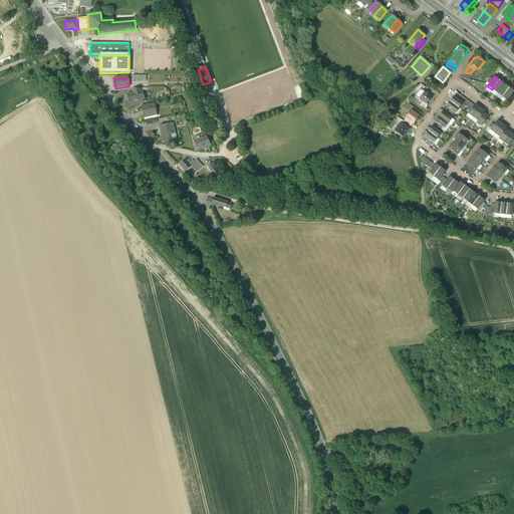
[(499,80),(492,89),(497,93),(504,84),(499,80)]
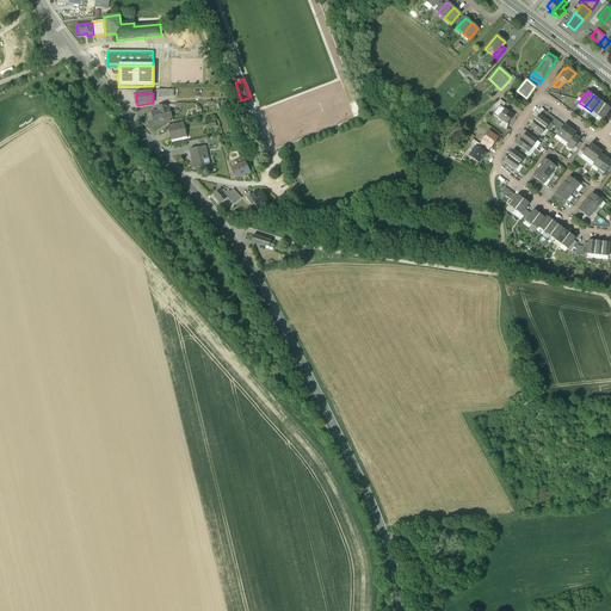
[(599,100),(591,111),(597,116),(605,104),(599,100)]
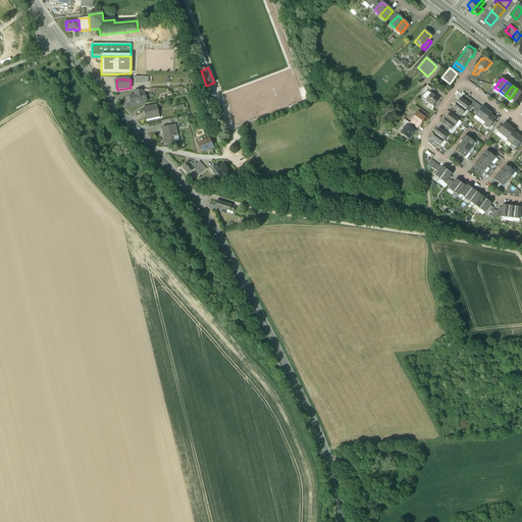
[(517,89),(510,99),(515,102),(521,93),(517,89)]
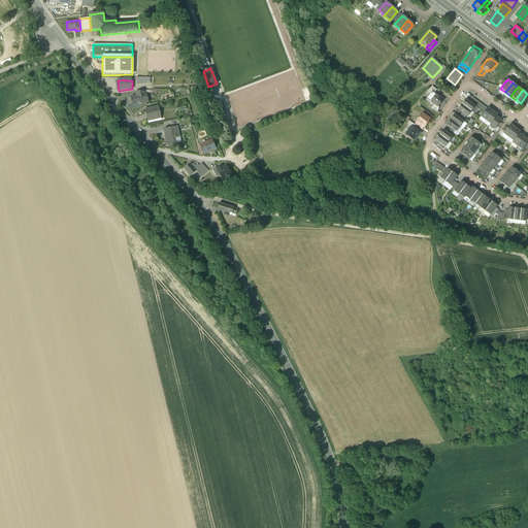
[(150,91),(136,92),(137,96),(139,95),(140,100),(145,99),(147,98),(146,95),(149,94),(151,94),(150,91)]
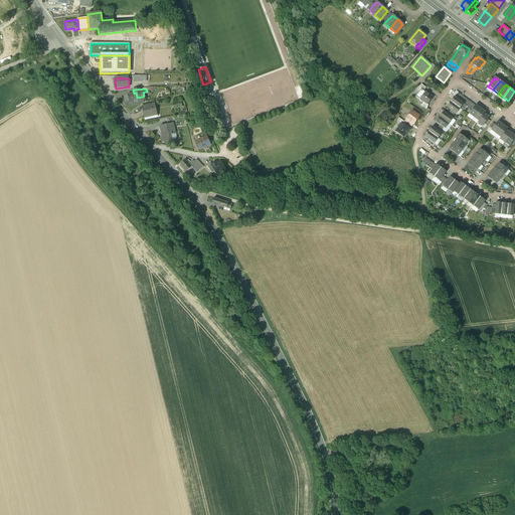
[(419,92),(415,97),(419,100),(420,100),(419,99),(424,93),(423,92),(420,90),(419,92)]
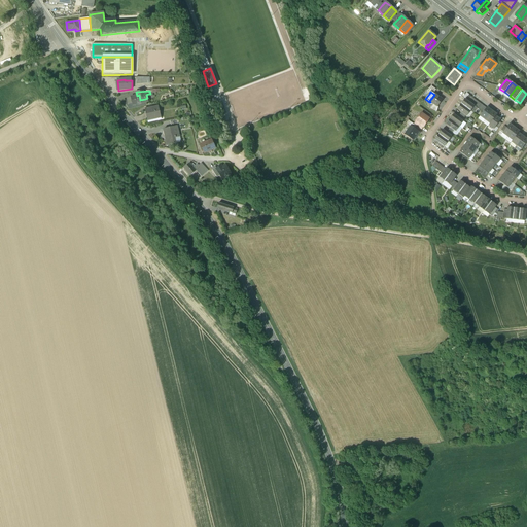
[(140,100),(139,95),(137,96),(131,97),(133,105),(141,104),(141,103),(146,102),(145,99),(140,100)]
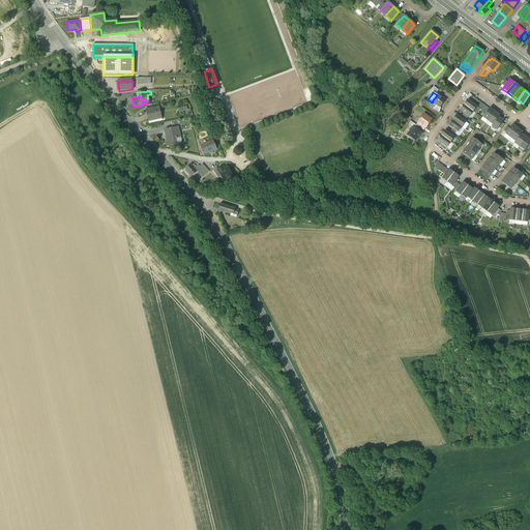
[(445,100),(437,95),(432,101),(433,102),(436,105),(440,108),(445,100)]
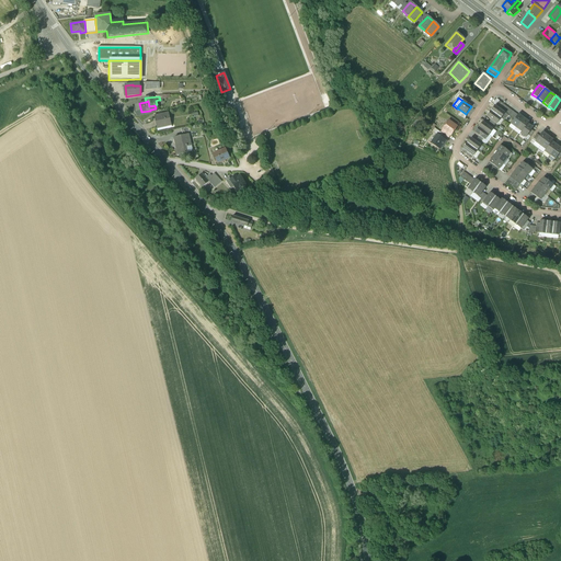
[(515,113),(502,103),(497,107),(505,113),(511,117),(515,113)]
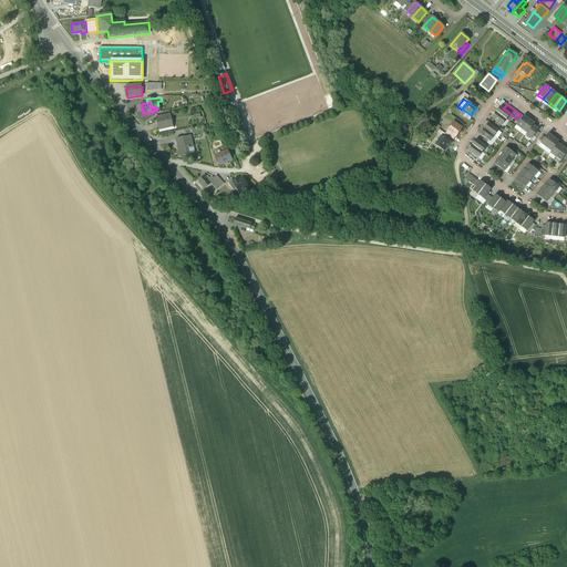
[(503,109),(500,106),(496,112),(506,120),(511,114),(503,109)]
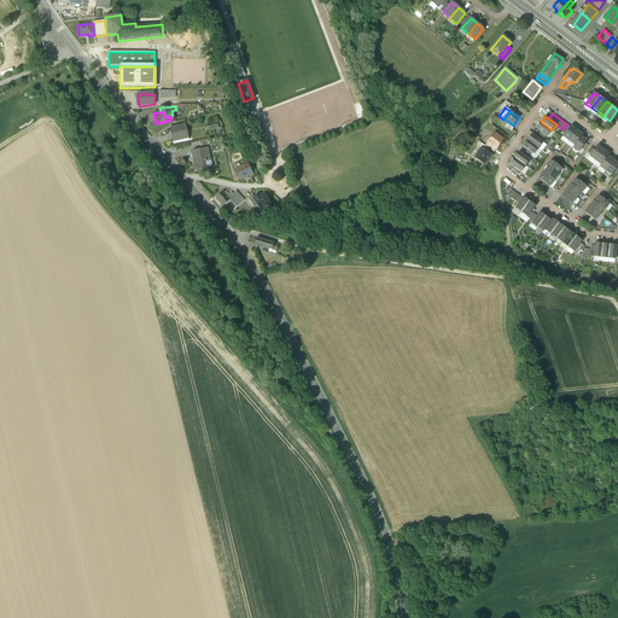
[(254,122),(258,135),(266,133),(260,120),(254,122)]
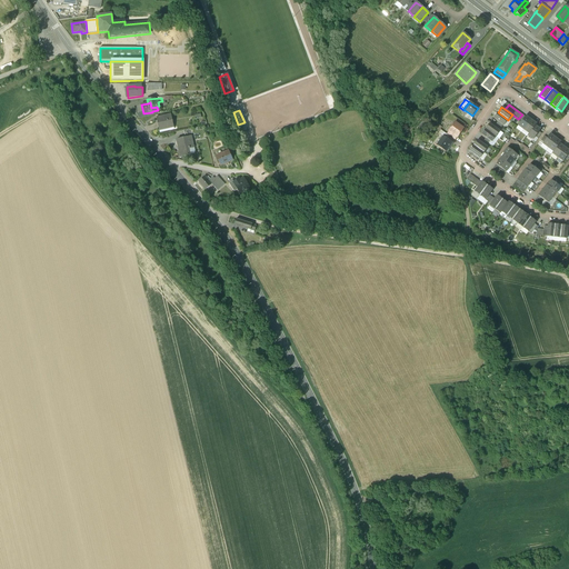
[(508,120),(498,112),(493,118),(498,121),(502,125),(503,126),(508,120)]
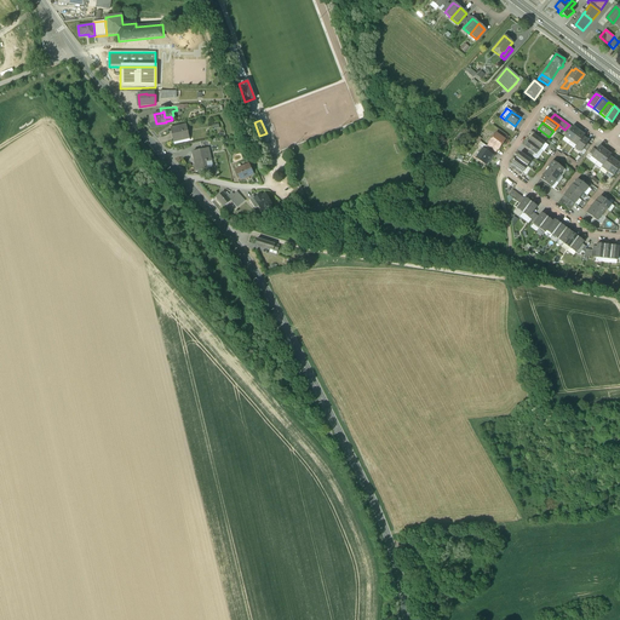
[(187,125),(170,128),(173,143),(190,139),(187,125)]
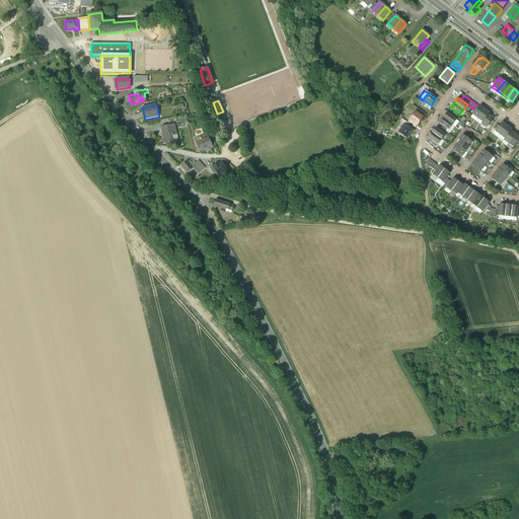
[(475,110),(472,115),(477,119),(485,109),(479,105),(478,106),(475,110)]
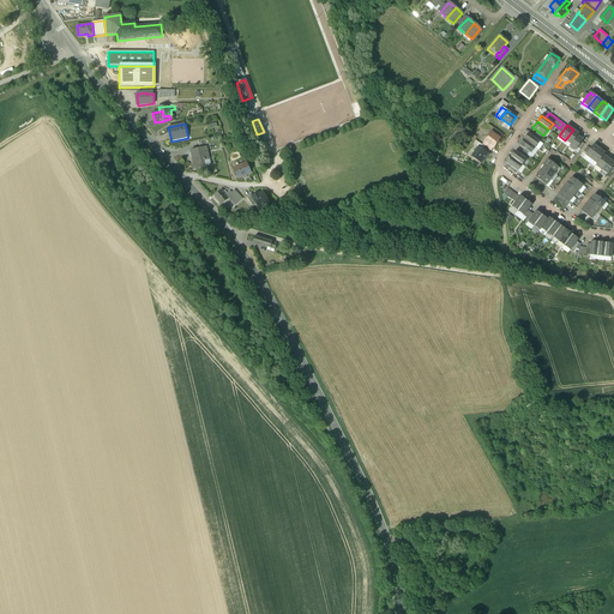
[(573,130),(565,140),(571,144),(577,136),(578,136),(579,133),(573,130)]
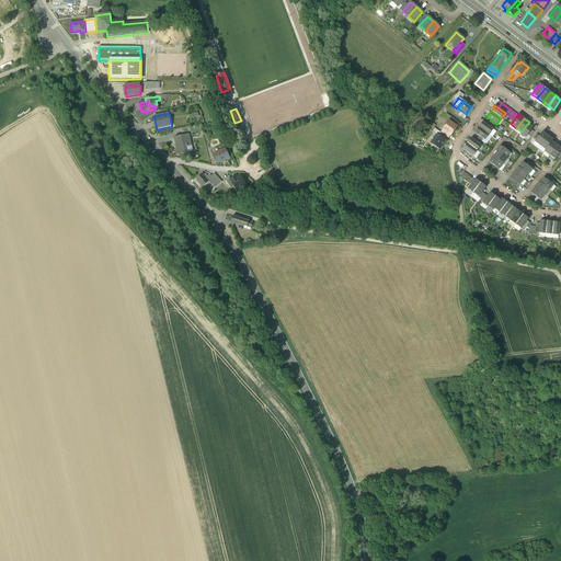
[(448,121),(443,129),(450,135),(456,127),(448,121)]
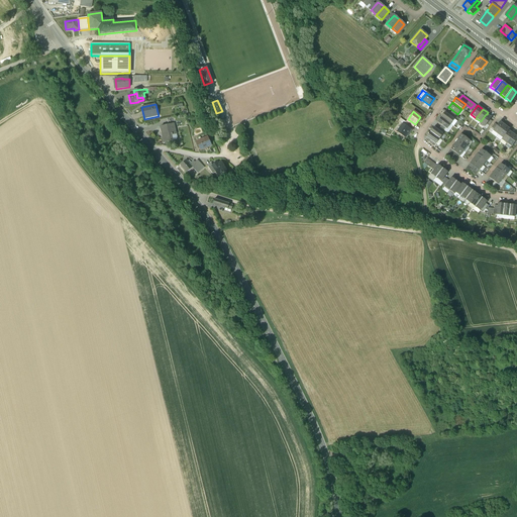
[(448,115),(444,112),(441,117),(450,124),(454,119),(453,118),(448,115)]
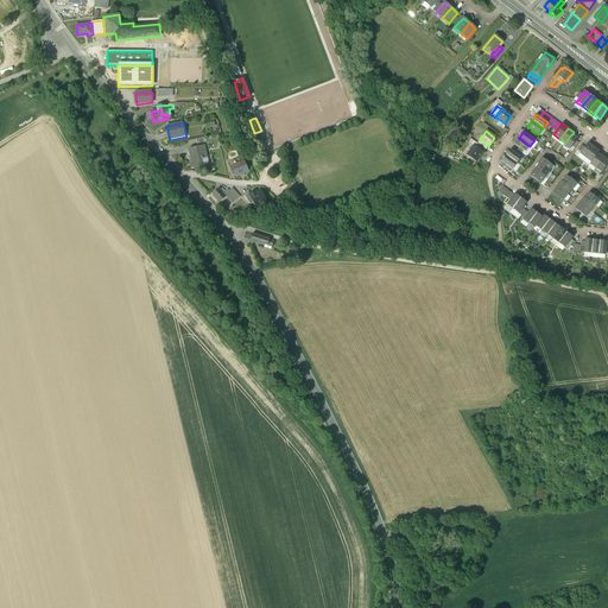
[(571,134),(565,143),(563,145),(569,150),(572,146),(576,141),(577,138),(572,134),(571,134)]
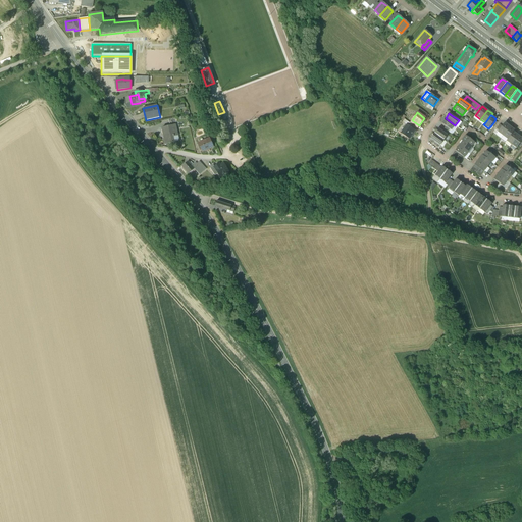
[(455,125),(446,118),(441,123),(446,126),(451,129),(451,131),(455,125)]
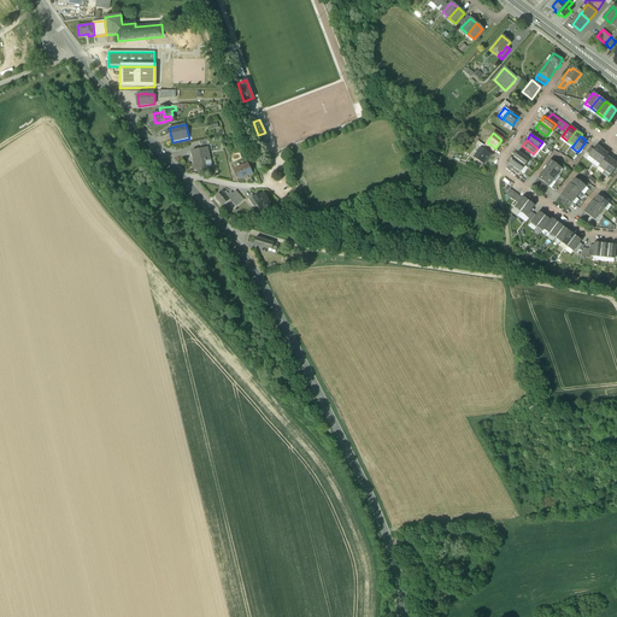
[(495,148),(487,142),(485,146),(487,147),(493,152),(495,148)]
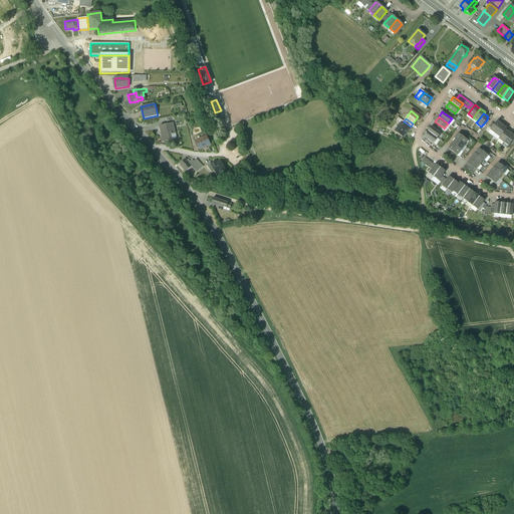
[(491,129),(490,130),(495,134),(502,124),(497,120),(494,124),(491,129)]
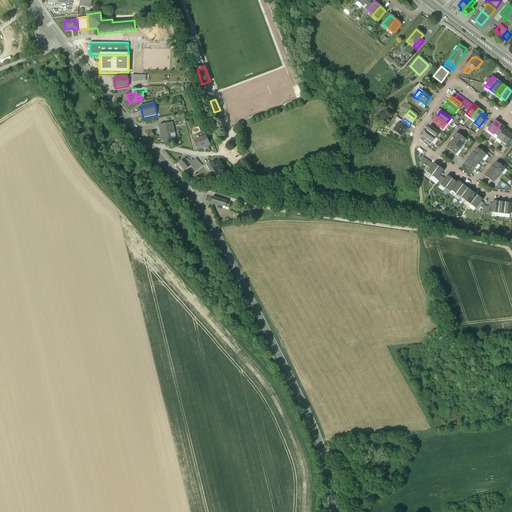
[(166,124),(159,125),(161,136),(160,136),(161,141),(175,138),(172,123),(166,124)]
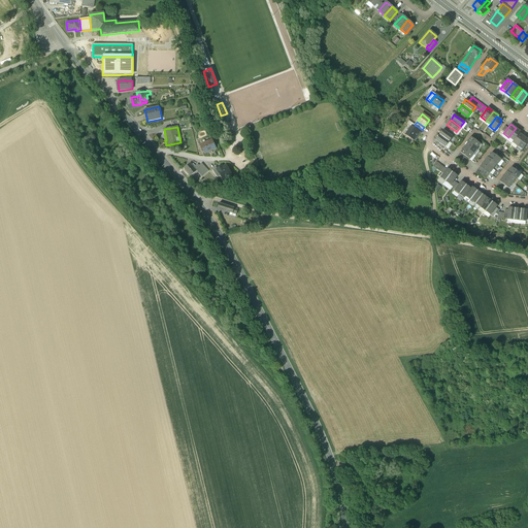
[(415,129),(411,127),(405,135),(414,141),(420,133),(415,129)]
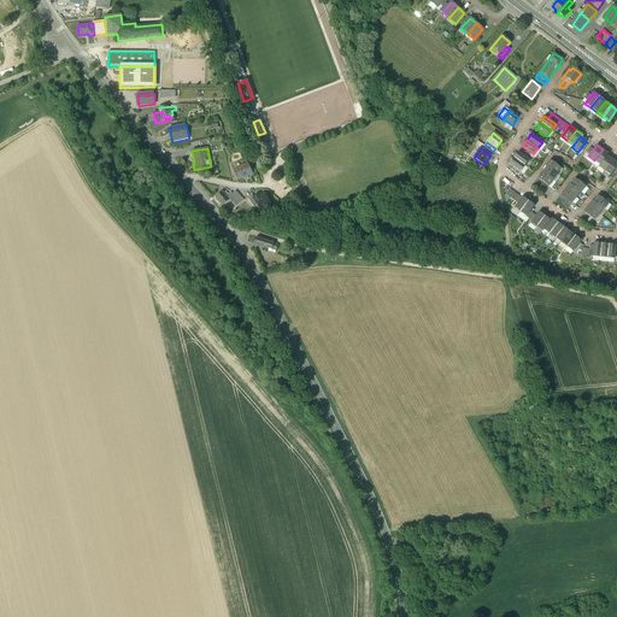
[(603,150),(594,160),(600,165),(606,156),(609,154),(603,150)]
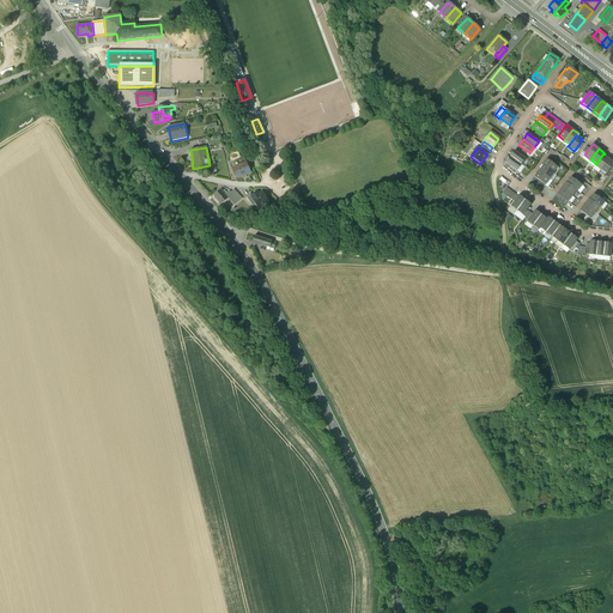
[(519,155),(514,151),(510,157),(521,165),(526,159),(525,158),(519,155)]
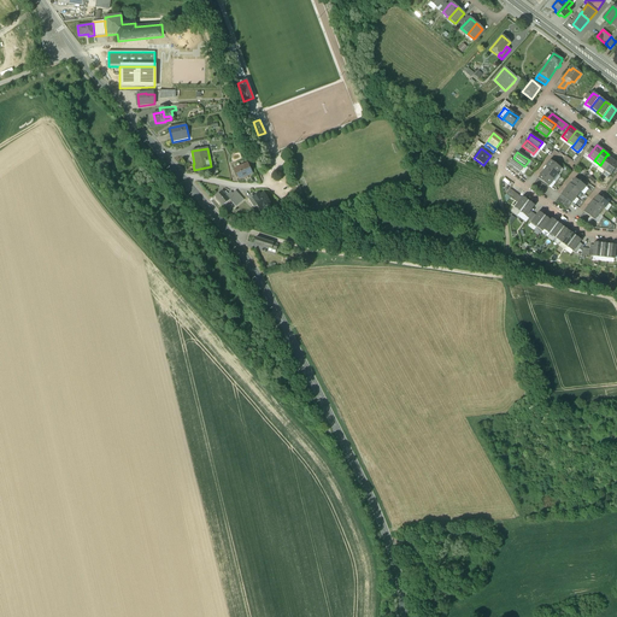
[(606,156),(600,165),(598,166),(604,171),(612,160),(606,156)]
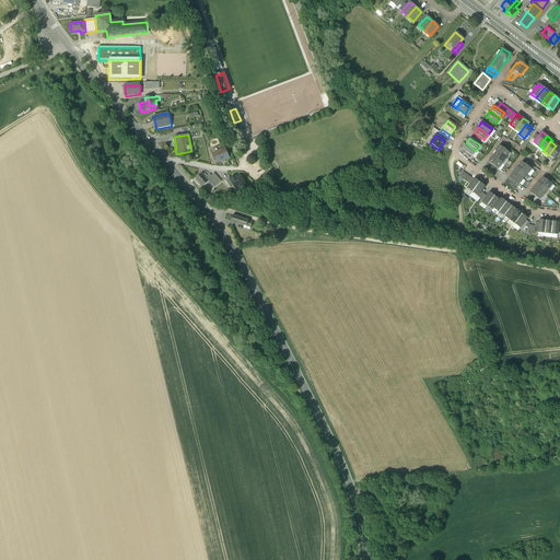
[(476,151),(466,143),(462,149),(463,150),(468,153),(471,156),(476,151)]
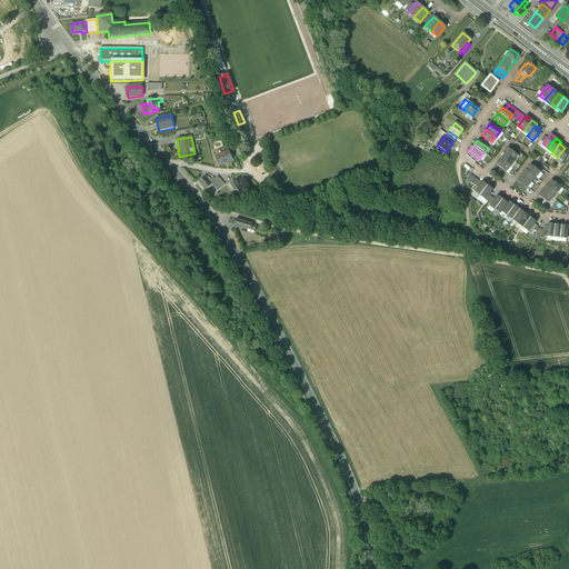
[(517,156),(507,148),(502,153),(503,153),(513,161),(513,160),(517,156)]
